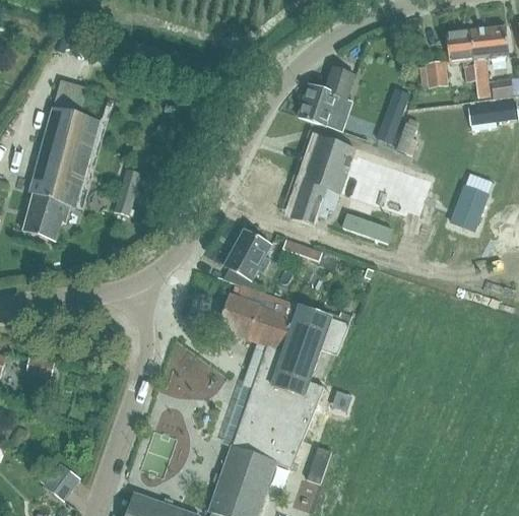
[(509,57),(505,26),(469,30),(475,80),(476,83),(477,97),(492,94),(490,80),(487,60),(509,57)]
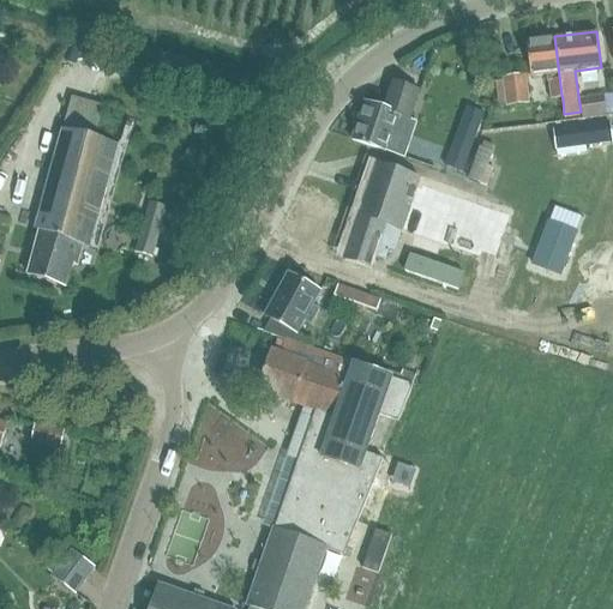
[(562,95),(554,36),(526,40),(530,73),(546,72),(546,79),(548,79),(551,96),(562,95)]
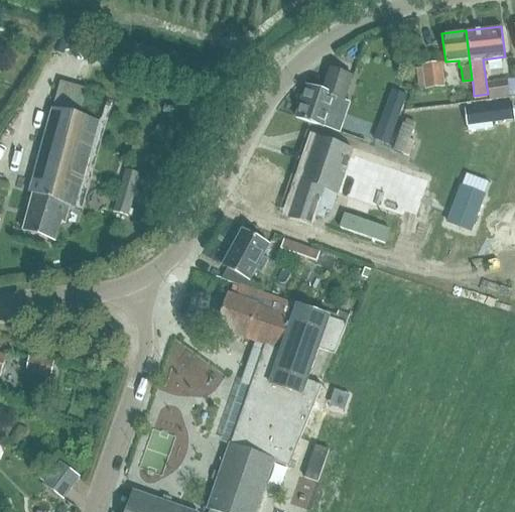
[(426,87),(443,85),(440,61),(423,64),(426,87)]
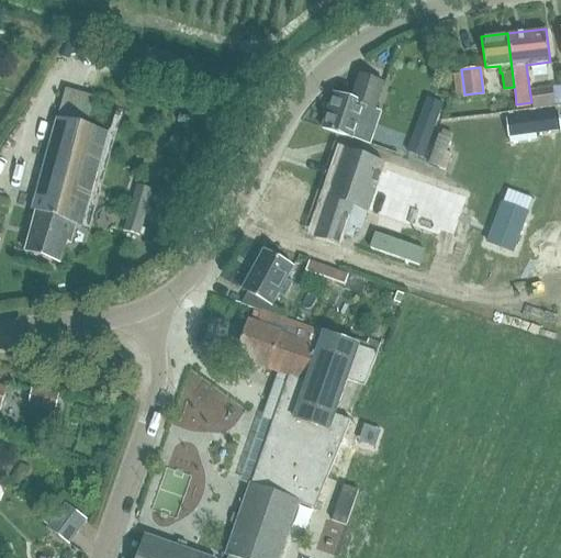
[(333,92),(322,125),(354,136),(365,103),(376,108),(384,81),(359,73),(350,98),(333,92)]
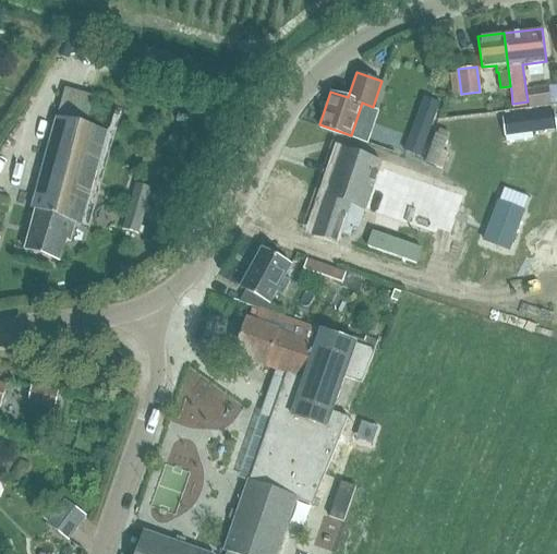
[(528,101),(548,99),(547,84),(525,86),(528,101)]
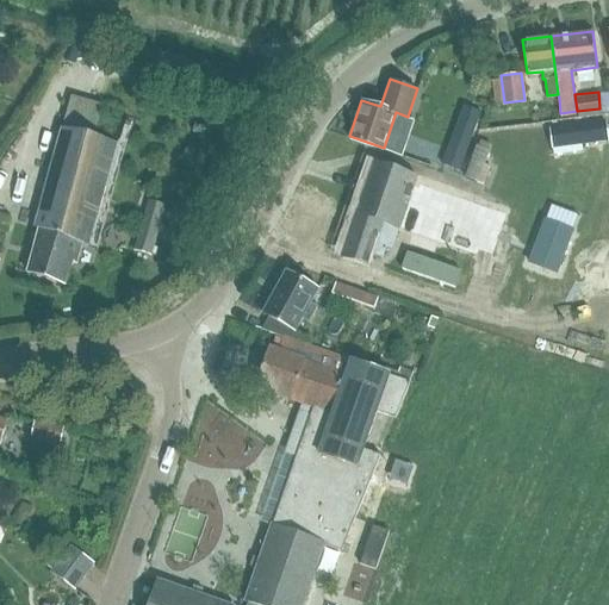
[(35,225),(39,226),(28,269),(66,280),(78,238),(87,241),(116,141),(95,135),(105,104),(72,94),(62,130),(35,225)]
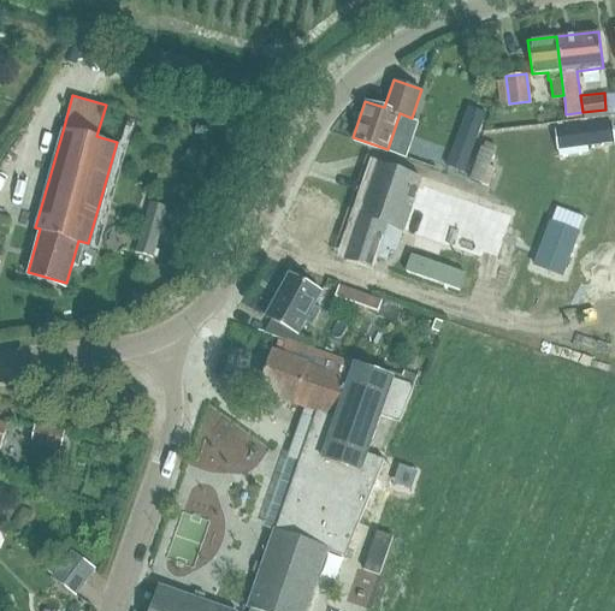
[(467,156),(484,111),(467,105),(450,149),(467,156)]
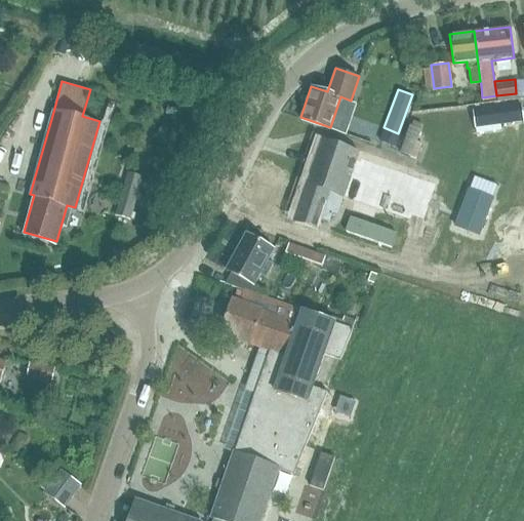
[(519,102),(473,108),(474,122),(521,117),(519,102)]
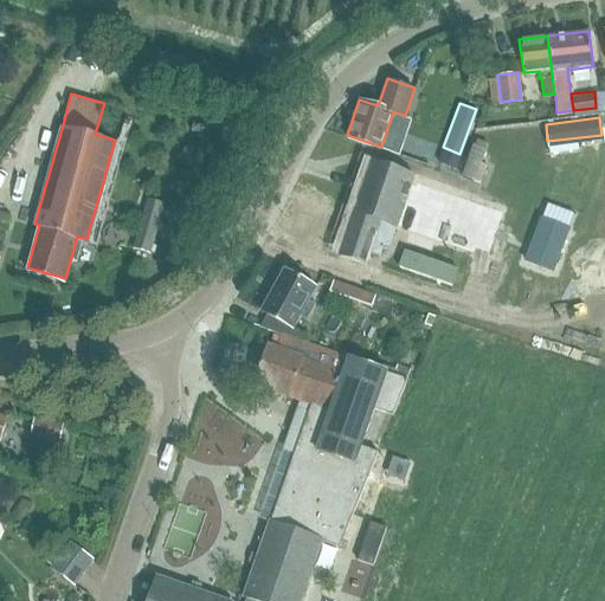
[(474,142),(461,174),(472,179),(480,161),(486,147),(474,142)]
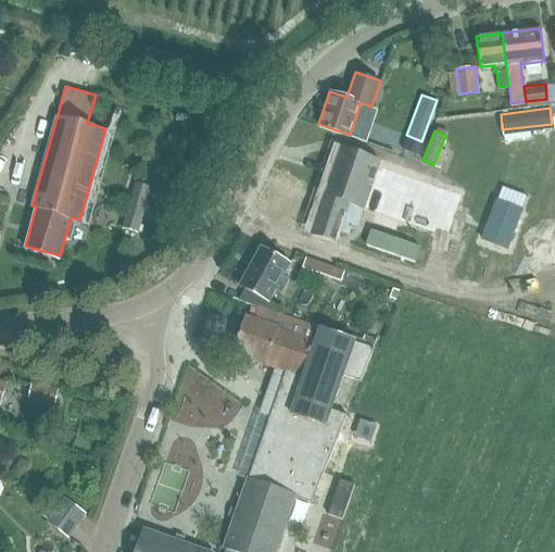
[(340,146),(312,231),(336,240),(340,229),(349,233),(352,223),(357,225),(379,159),(340,146)]
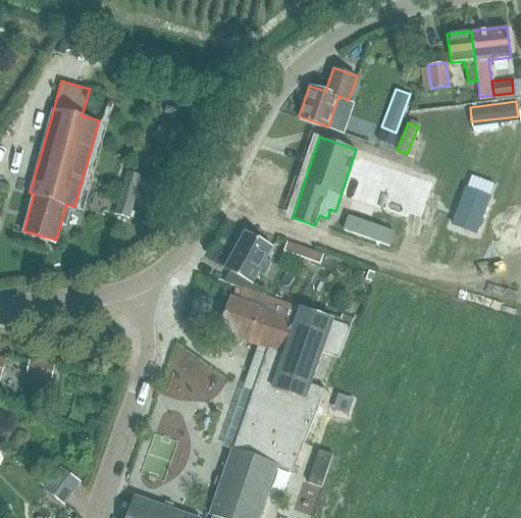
[(377,183),(388,185),(393,162),(380,160),(377,183)]
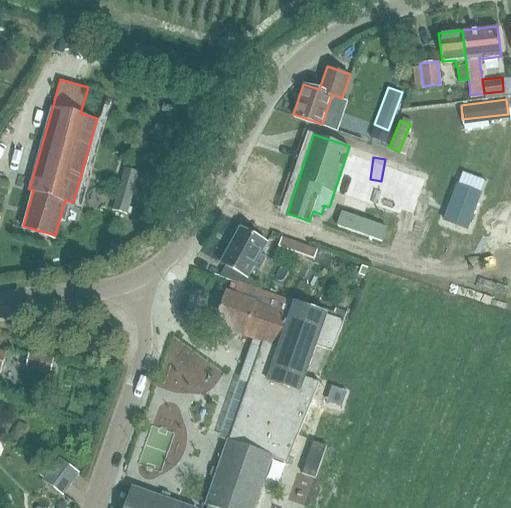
[(125,211),(137,170),(124,166),(112,207),(125,211)]
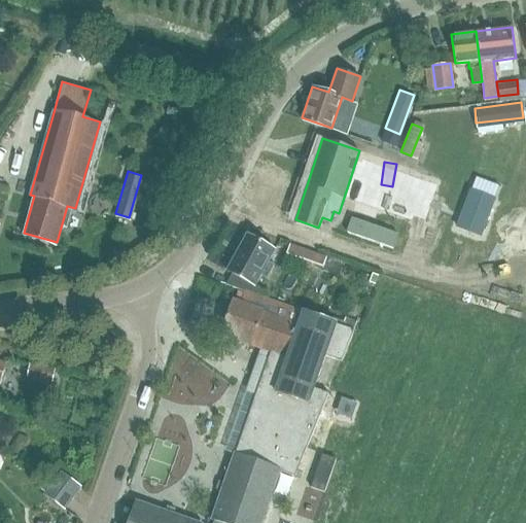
[(470,188),(456,224),(480,234),(493,197),(498,182),(476,174),(470,188)]
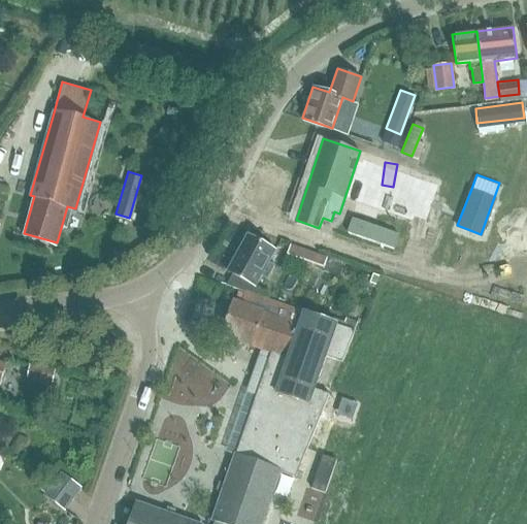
[(351,216),(347,230),(393,247),(398,232),(351,216)]
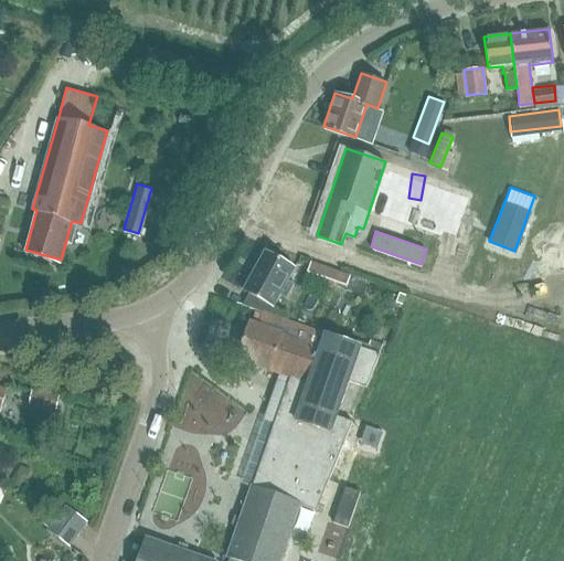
[(251,292),(244,305),(263,310),(286,317),(288,311),(274,305),(280,294),(285,296),(293,283),(287,279),(295,265),(265,250),(244,288),(251,292)]
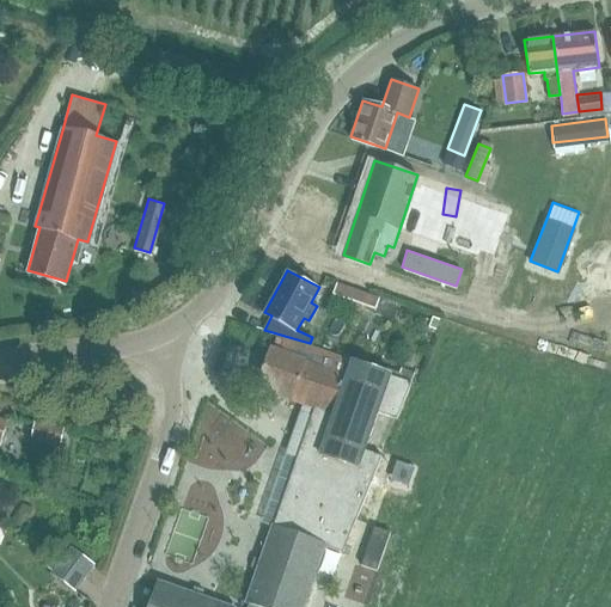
[(337,282),(334,293),(364,304),(367,293),(337,282)]
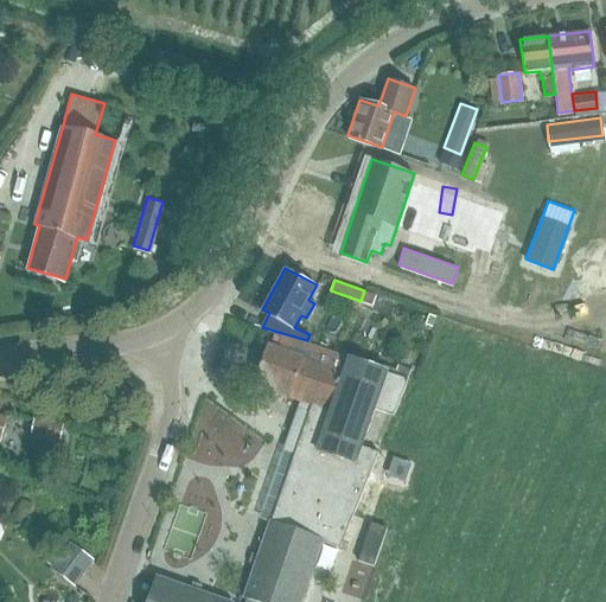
[(428,312),(425,322),(432,325),(435,314),(428,312)]
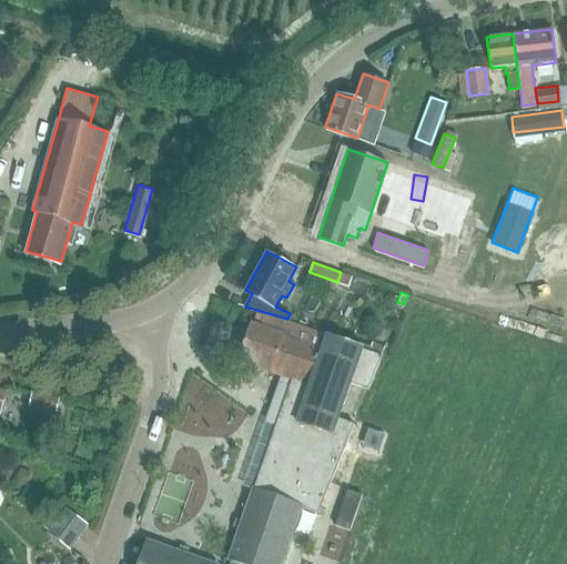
[(328,481),(330,481),(353,422),(337,416),(350,381),(367,388),(381,354),(326,334),(326,335),(264,313),(259,325),(251,323),(239,359),(280,373),(277,381),(289,384),(252,487),(241,519),(235,516),(232,525),(239,527),(228,557),(231,559),(228,563),(215,563),(216,563),(185,553),(188,546),(179,543),(176,550),(147,539),(137,563),(280,563),(302,505),(316,511),(328,481)]
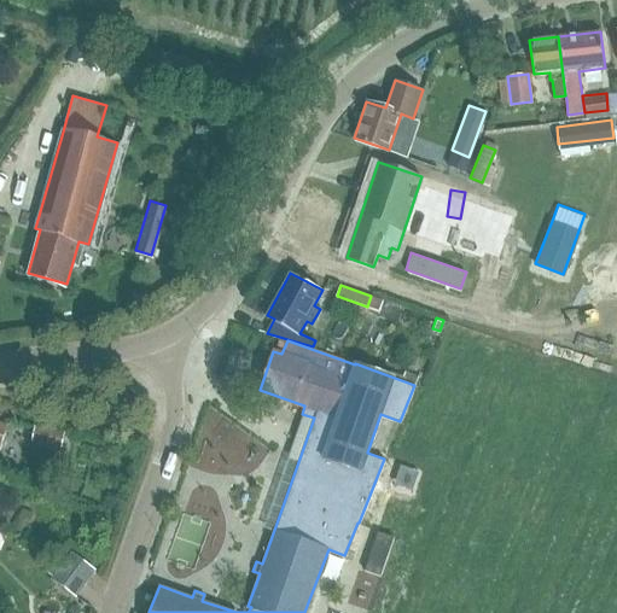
[(60,443),(63,431),(41,426),(34,425),(31,437),(60,443)]
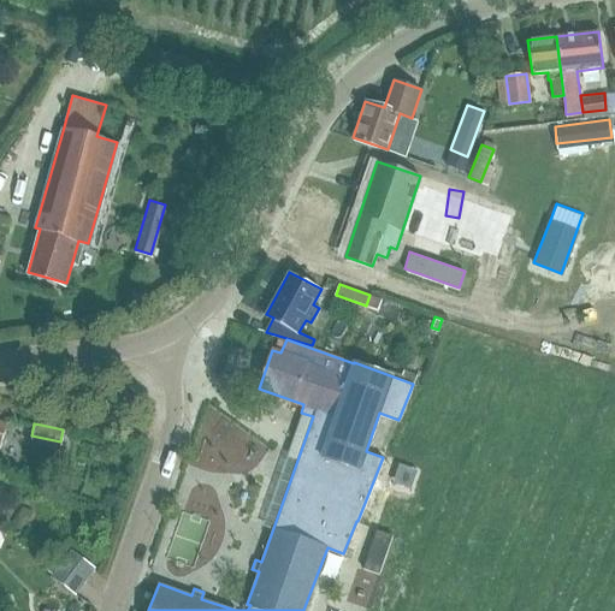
[(391,534),(376,528),(362,567),(378,573),(391,534)]
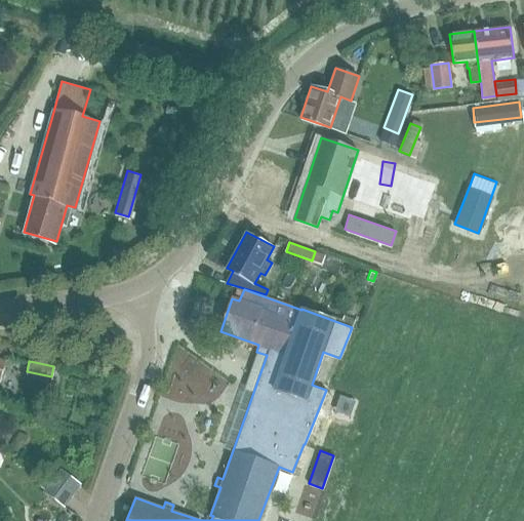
[(59,469),(52,479),(73,493),(80,483),(59,469)]
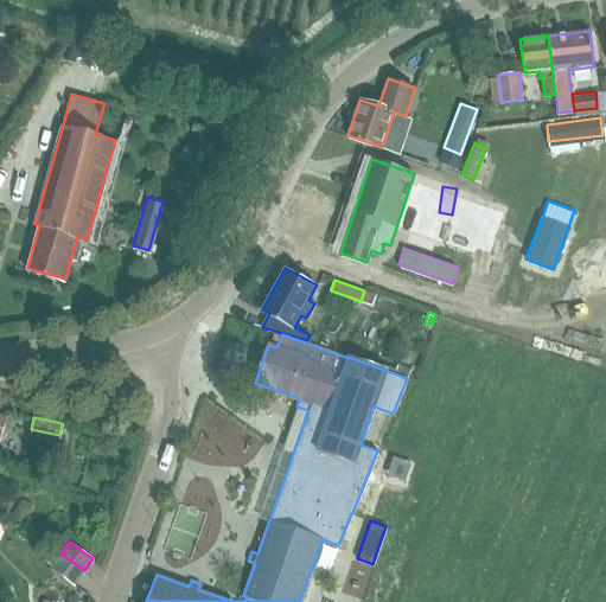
[(51,549),(44,558),(52,565),(59,555),(51,549)]
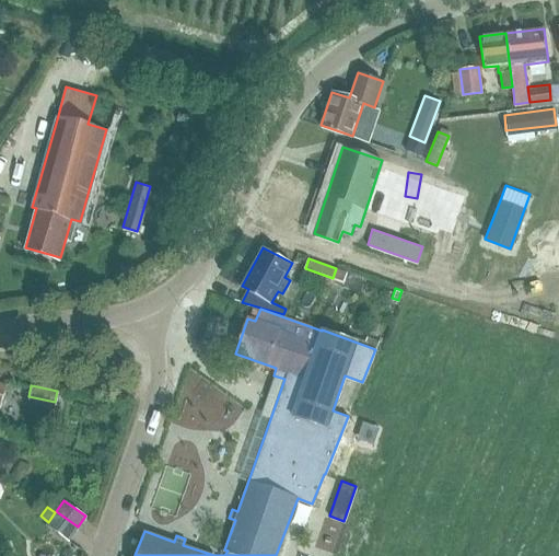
[(78,526),(56,511),(55,512),(48,522),(47,523),(69,539),(78,526)]
